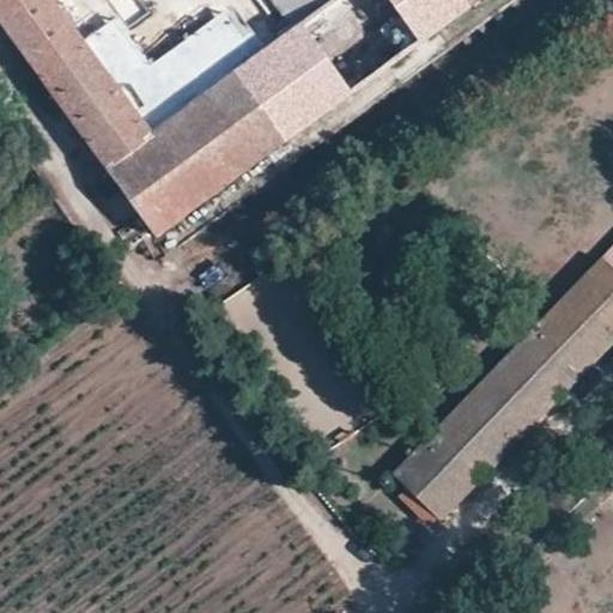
[(0,0),(0,24),(40,78),(86,44),(82,38),(54,0),(0,0)]
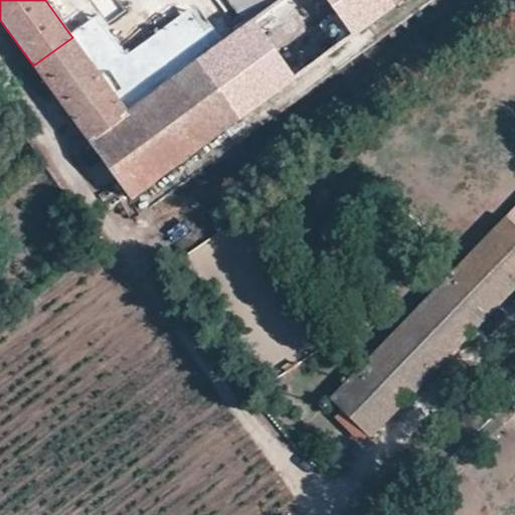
[(72,37),(127,114),(197,61),(245,26),(226,0),(191,0),(123,51),(95,13),(68,32),(72,37)]
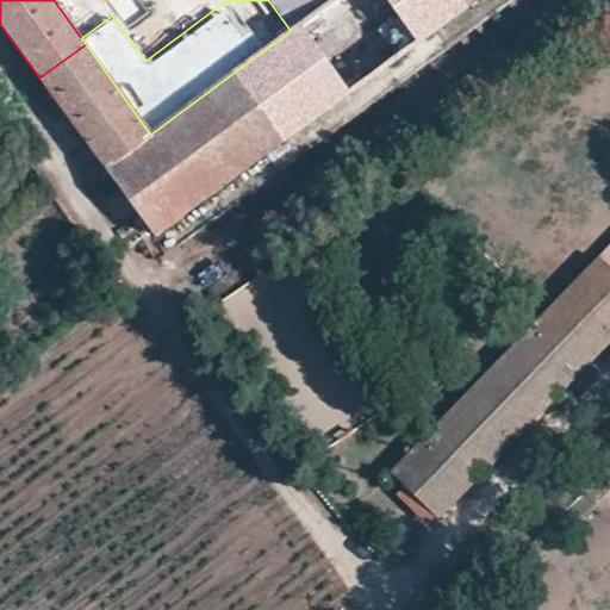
[(234,73),(284,143),(465,13),(455,0),(335,0),(291,31),(234,73)]
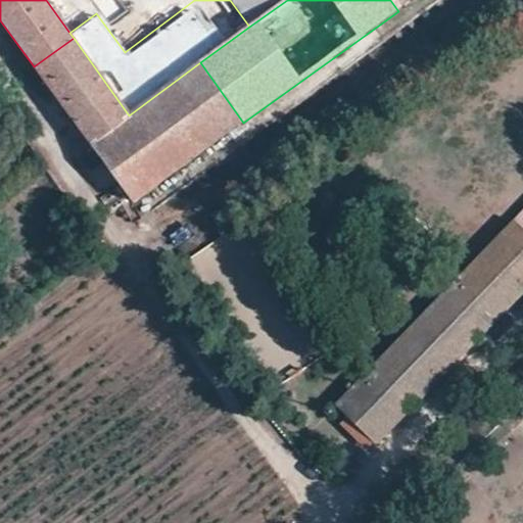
[(230,0),(249,27),(287,0),(230,0)]
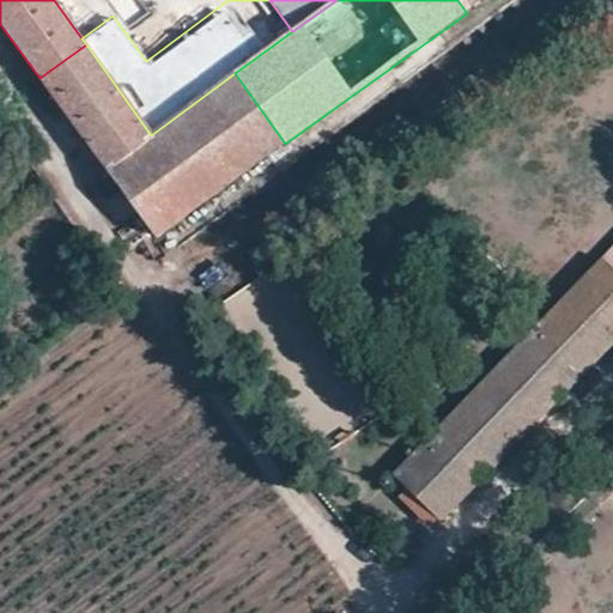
[(457,0),(467,13),(484,0),(457,0)]
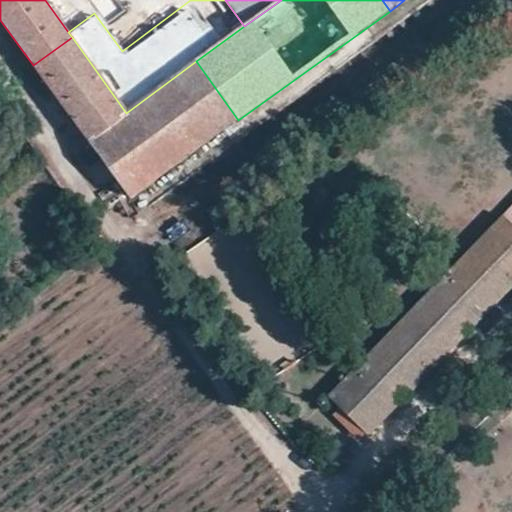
[(33,65),(130,198),(238,120),(196,61),(126,113),(72,37),(33,65)]
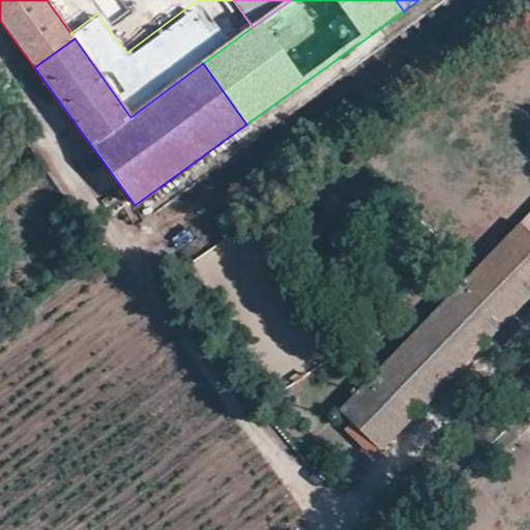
[(342,410),(382,449),(529,295),(529,234),(519,224),(342,410)]
